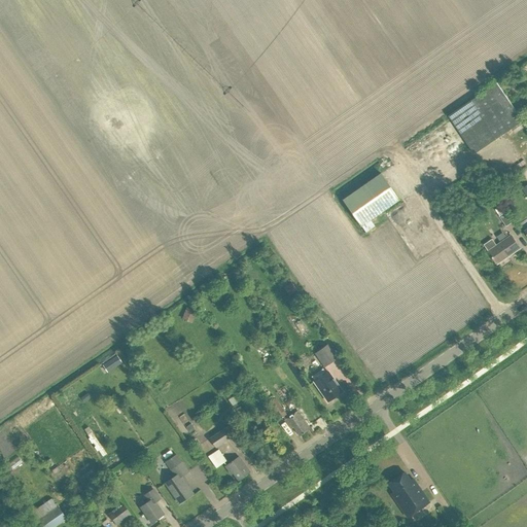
[(497,82),(449,116),(475,154),(524,120),(497,82)]
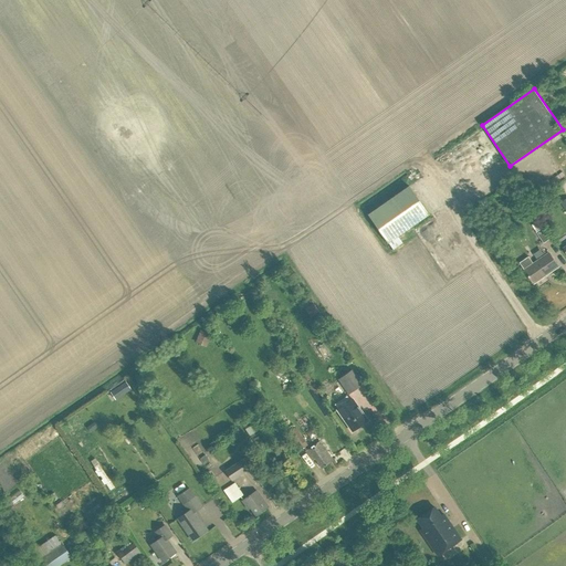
[(409,186),(367,215),(387,243),(388,243),(397,237),(429,215),(409,186)]
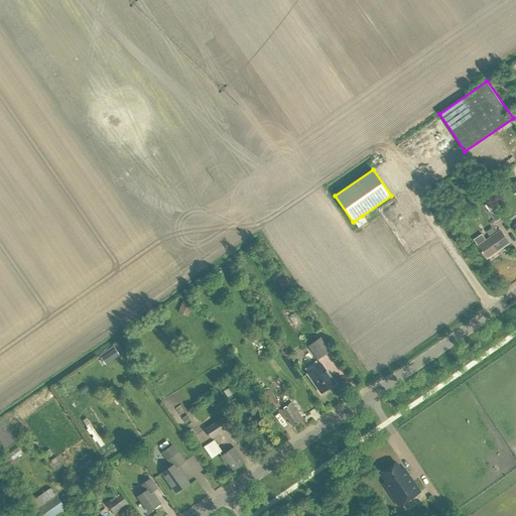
[(490,212),(495,208),(490,202),(485,206),(490,212)]
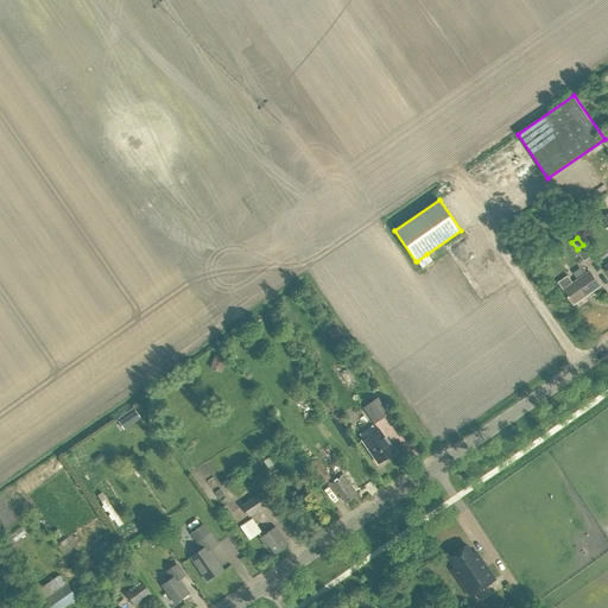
[(576,249),(584,260),(586,261),(591,257),(583,245),(577,249),(576,249)]
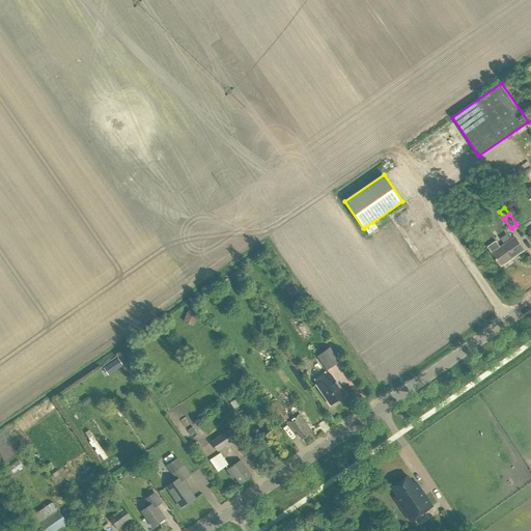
[(372,222),(364,228),(368,234),(376,228),(372,222)]
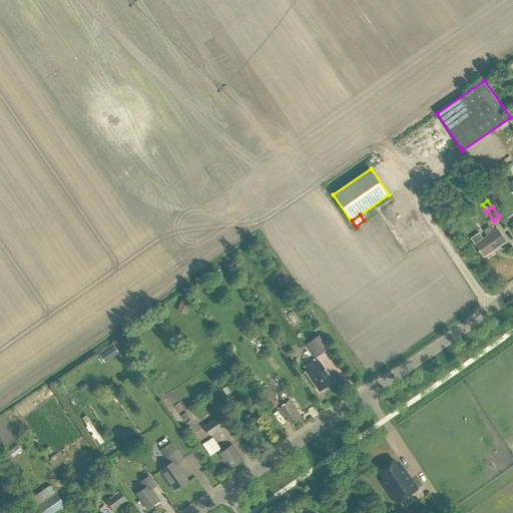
[(474,236),(479,242),(476,244),(484,258),(495,249),(499,246),(507,241),(498,229),(483,239),(479,233),(474,236)]
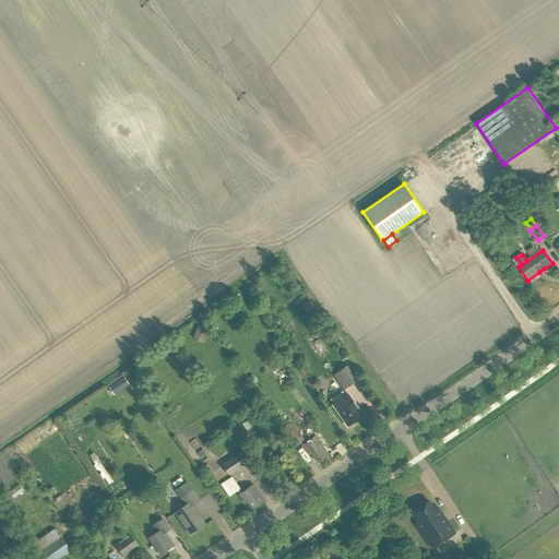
[(302,305),(308,313),(316,308),(309,299),(302,305)]
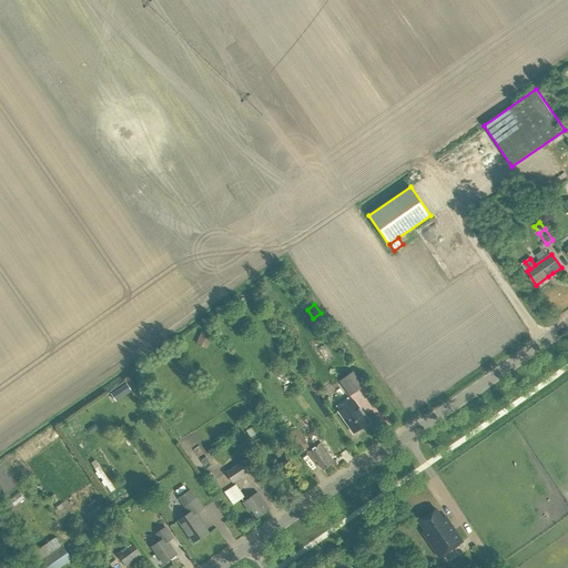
[(199,332),(194,343),(205,347),(209,335),(199,332)]
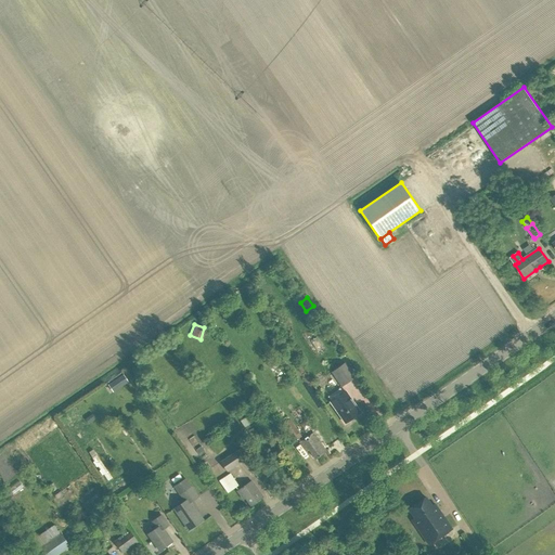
[(345,376),(349,383),(356,377),(346,363),(338,369),(345,377),(345,376)]
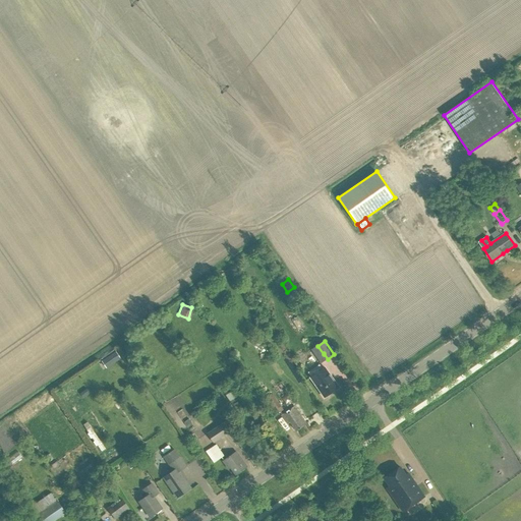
[(102,360),(107,368),(121,359),(116,351),(102,360)]
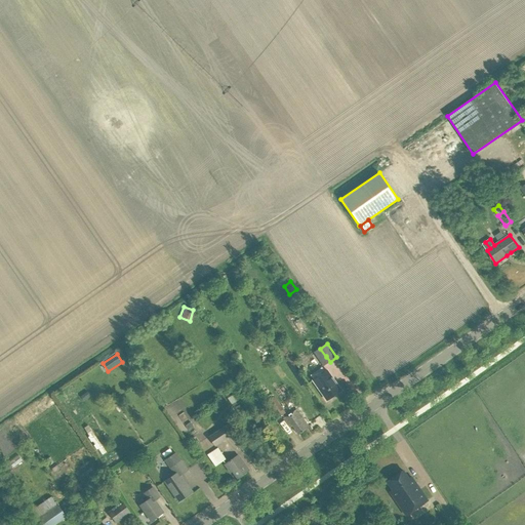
[(333,379),(326,370),(312,380),(326,400),(340,391),(335,382),(333,385),(330,381),(333,379)]
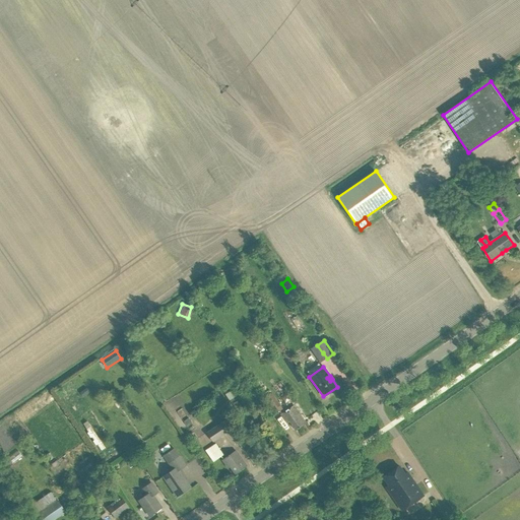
[(223,393),(229,400),(237,394),(233,387),(223,393)]
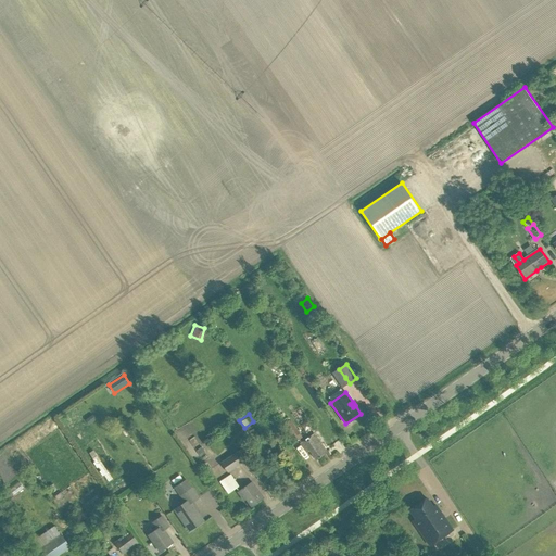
[(291,420),(282,426),(294,443),(303,437),(291,420)]
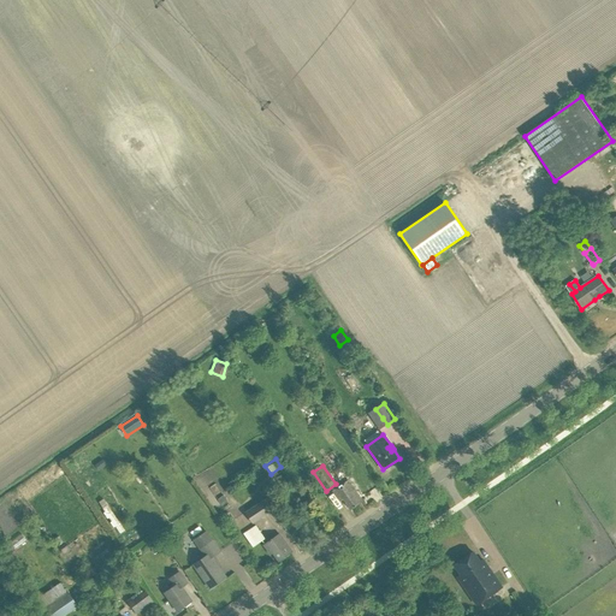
[(348,480),(332,491),(339,501),(342,499),(350,510),(359,504),(356,501),(360,498),(348,480)]
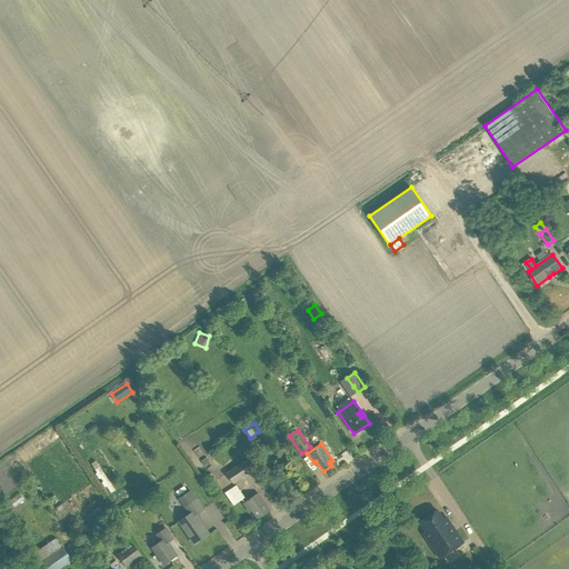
[(116,490),(90,453),(85,457),(90,463),(89,465),(92,470),(93,469),(96,472),(95,473),(99,479),(100,479),(102,481),(101,482),(105,488),(106,487),(111,493),(116,490)]
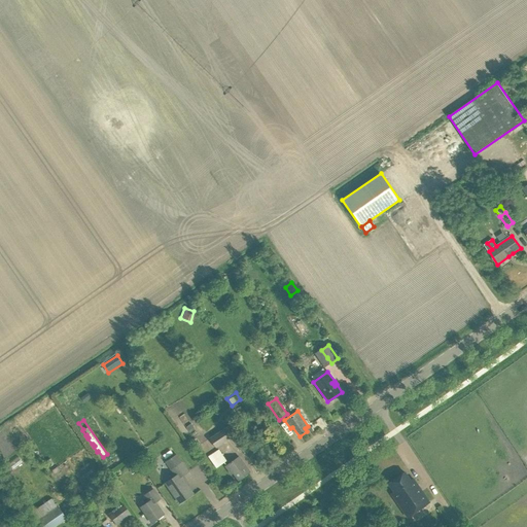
[(210,438),(216,448),(230,438),(223,429),(210,438)]
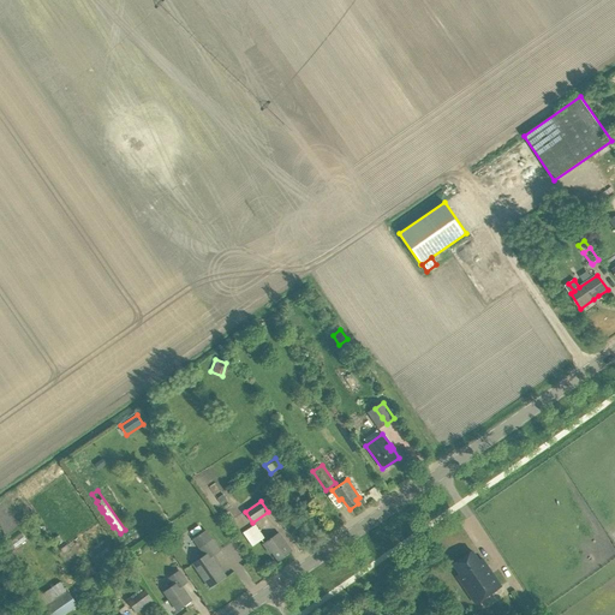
[(246,531),(255,543),(263,537),(255,525),(246,531)]
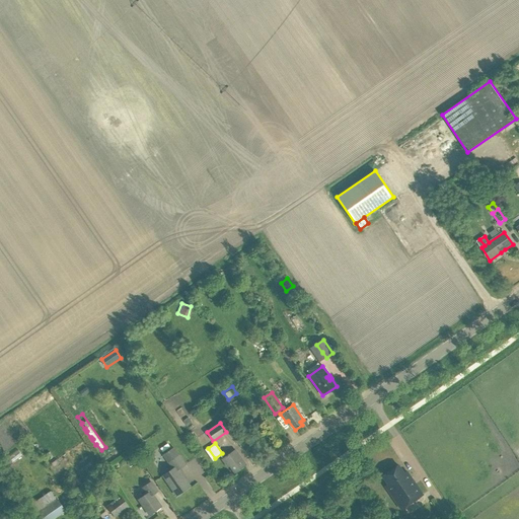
[(162,475),(176,496),(190,487),(178,469),(184,464),(173,448),(162,455),(172,468),(162,475)]
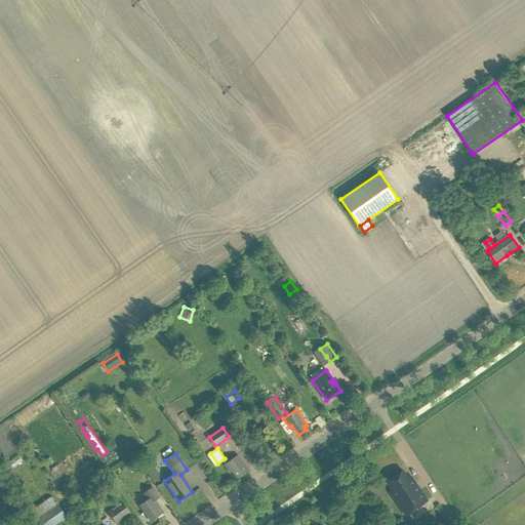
[(232,471),(237,478),(246,472),(244,469),(246,468),(238,455),(225,465),(230,473),(232,471)]
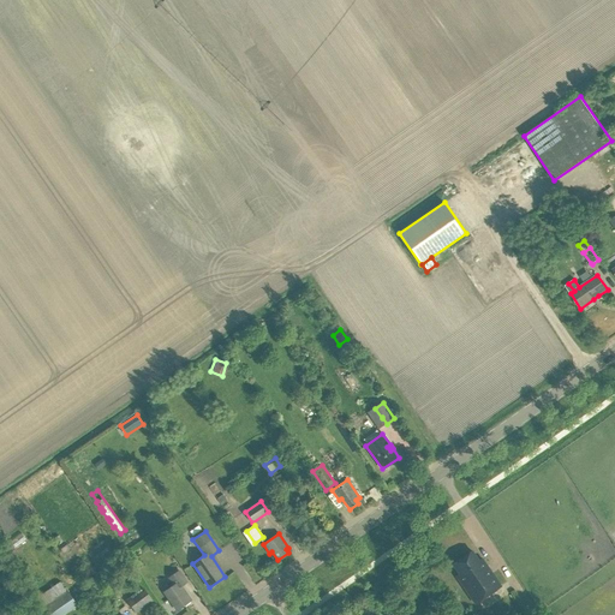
[(457,577),(475,603),(500,586),(482,559),(478,561),(471,551),(453,565),(459,574),(457,577)]
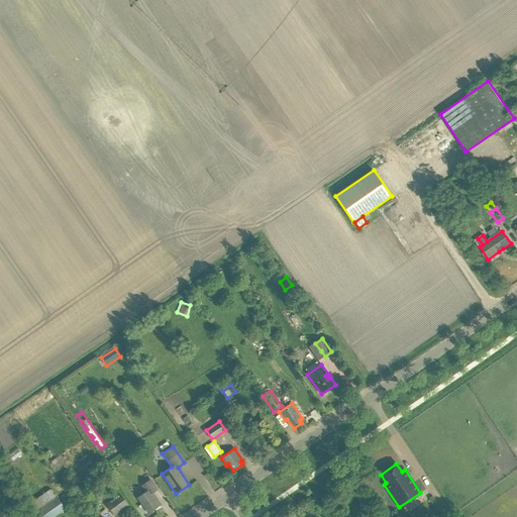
[(146,492),(137,498),(148,513),(161,505),(152,493),(157,490),(150,480),(141,486),(146,492)]
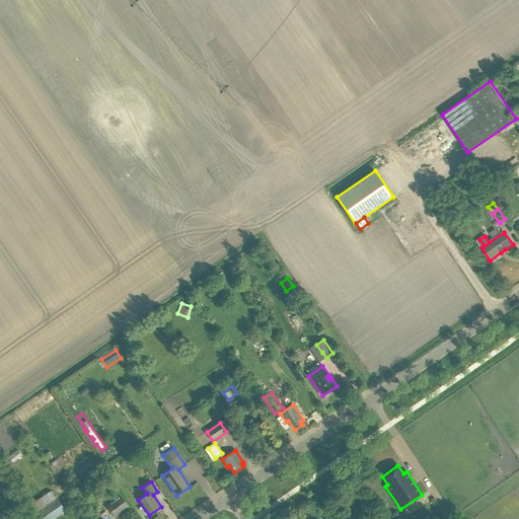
[(51,488),(27,504),(36,518),(53,518),(66,511),(51,488)]
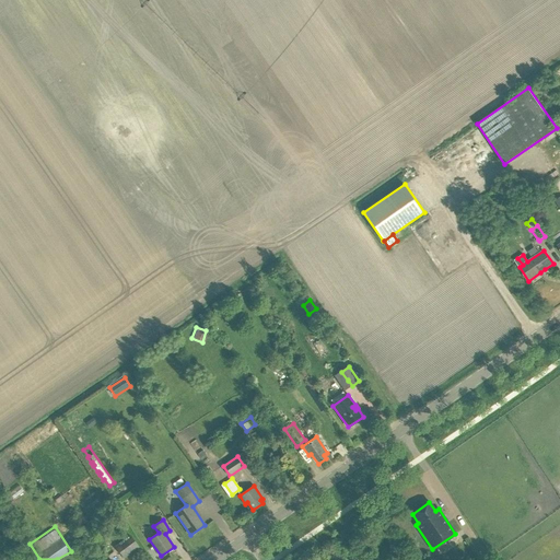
[(116,546),(125,558),(140,547),(131,535),(116,546)]
